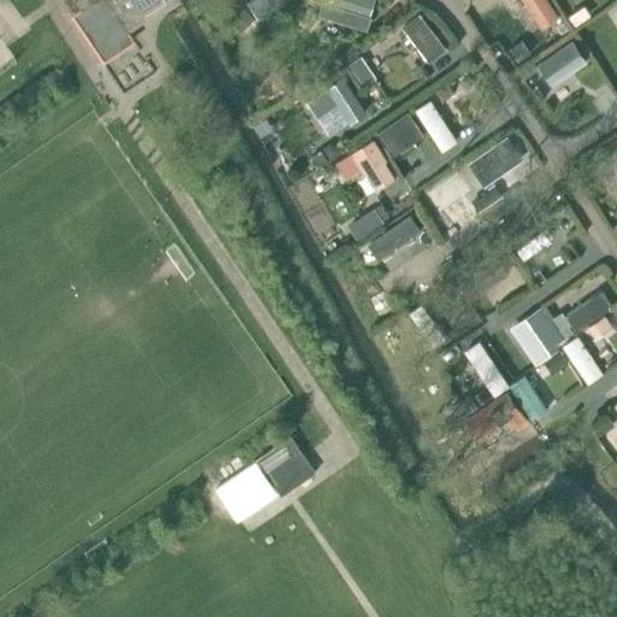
[(104,59),(134,39),(125,28),(166,0),(165,0),(78,0),(83,7),(74,13),(104,59)]
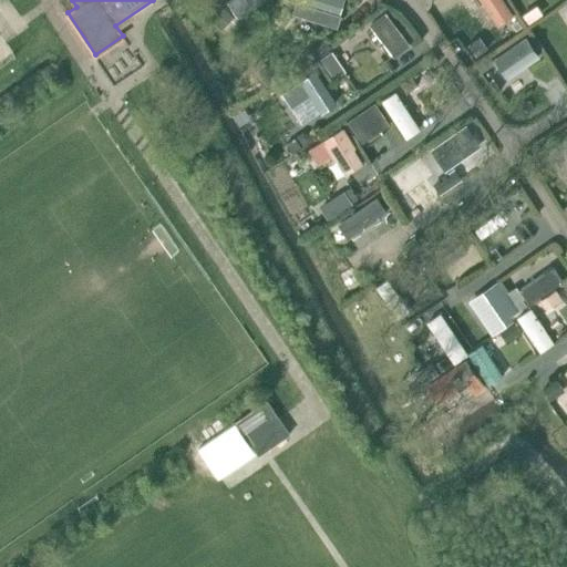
[(234,0),(244,14),(266,0),(234,0)]
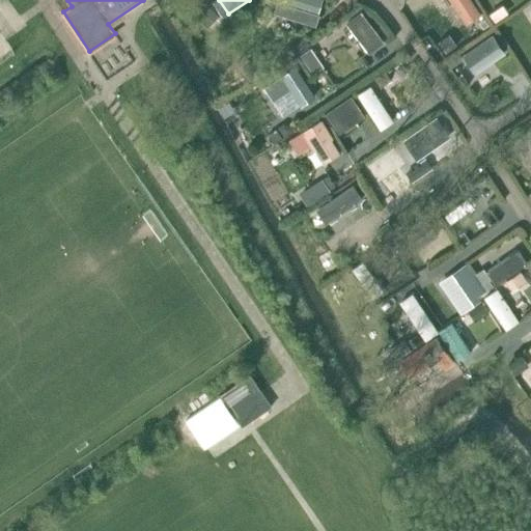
[(323,0),(276,0),(276,1),(317,16),(323,0)]
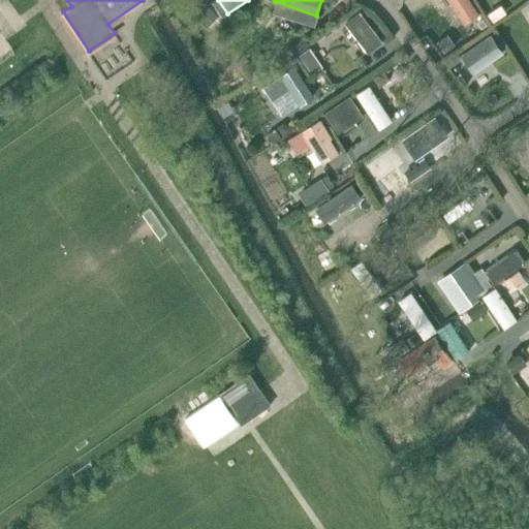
[(472,0),(448,0),(464,22),(480,10),(472,0)]
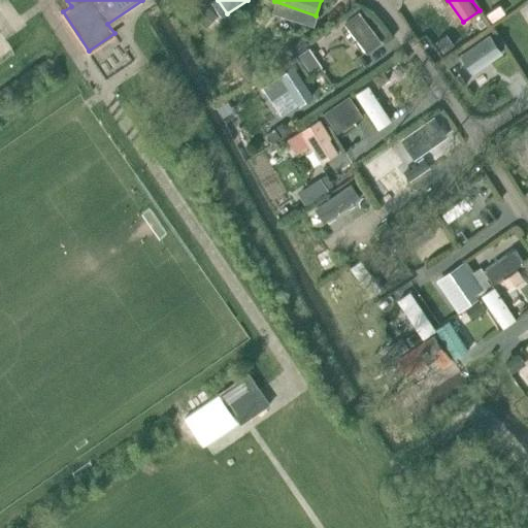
[(497,6),(487,13),(492,22),(503,14),(497,6)]
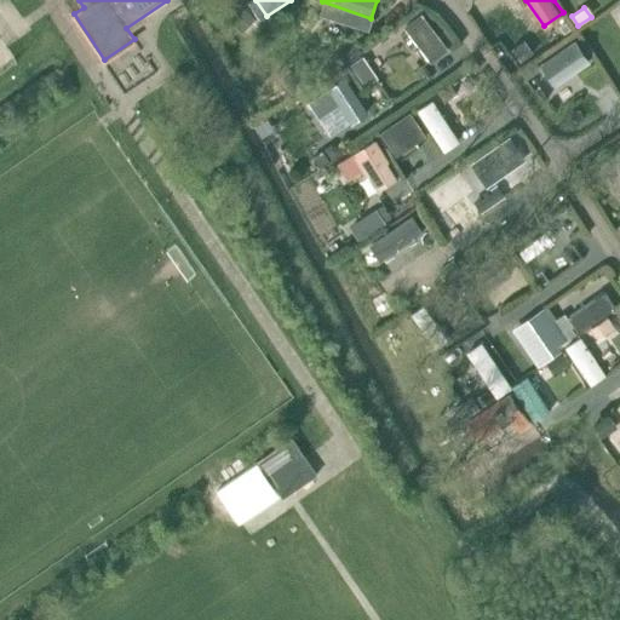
[(244,9),(234,19),(247,29),(256,18),(244,9)]
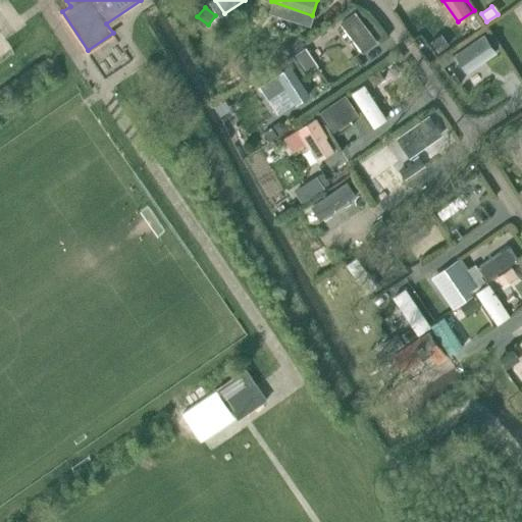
[(358,8),(343,19),(366,53),(381,43),(358,8)]
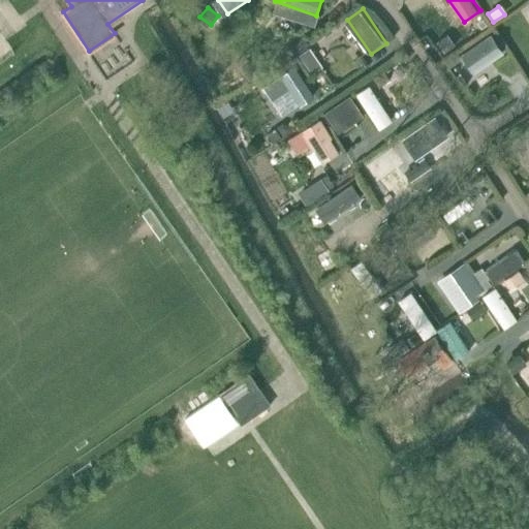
[(503,55),(490,35),(460,56),(473,75),(503,55)]
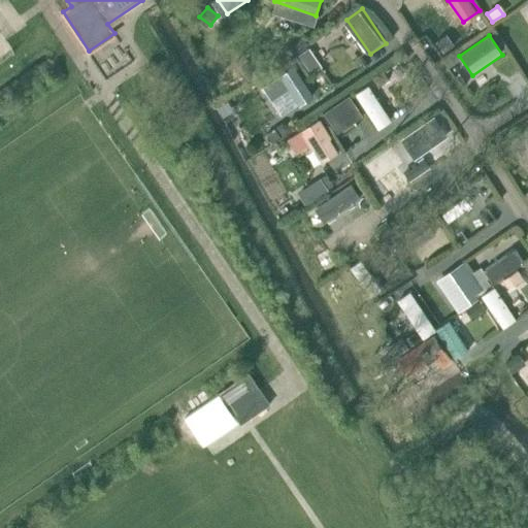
[(308,51),(299,57),(305,67),(310,74),(320,68),(308,51)]
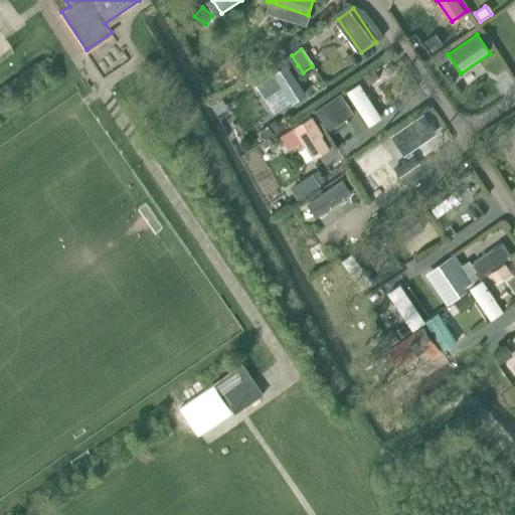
[(445,50),(433,59),(437,65),(449,57),(445,50)]
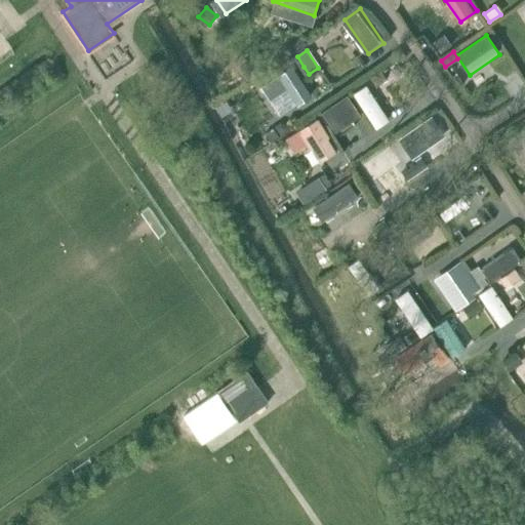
[(251,90),(264,108),(308,78),(295,59),(251,90)]
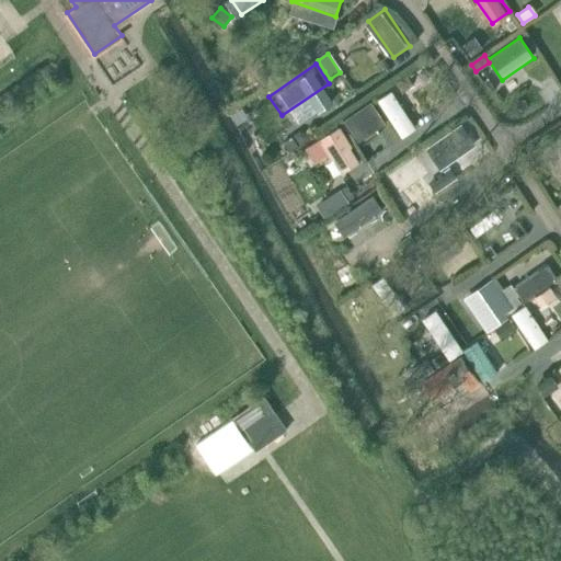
[(408,76),(396,82),(401,91),(412,84),(408,76)]
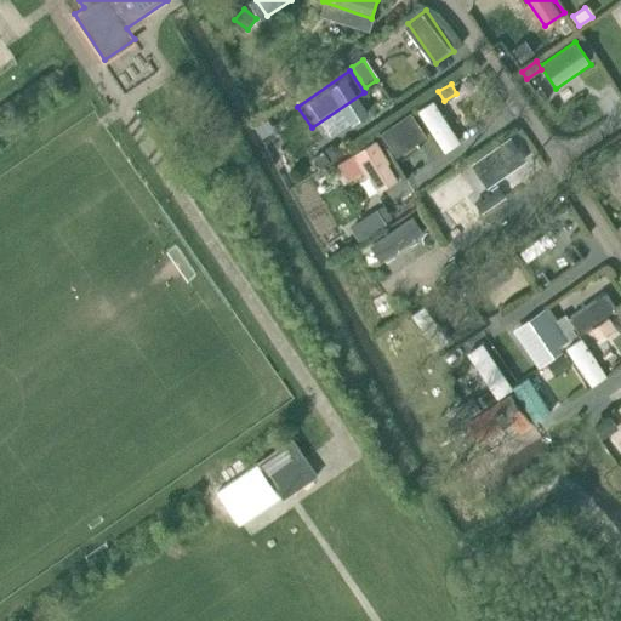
[(445,135),(426,106),(409,117),(429,146),(445,135)]
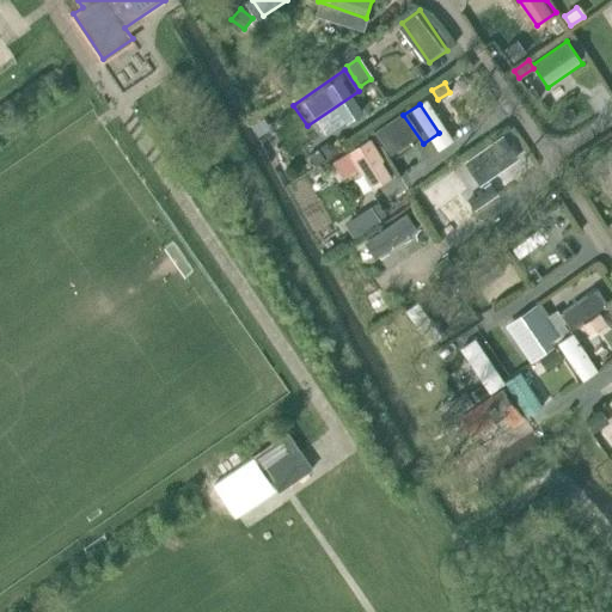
[(395,120),(378,132),(401,164),(417,152),(395,120)]
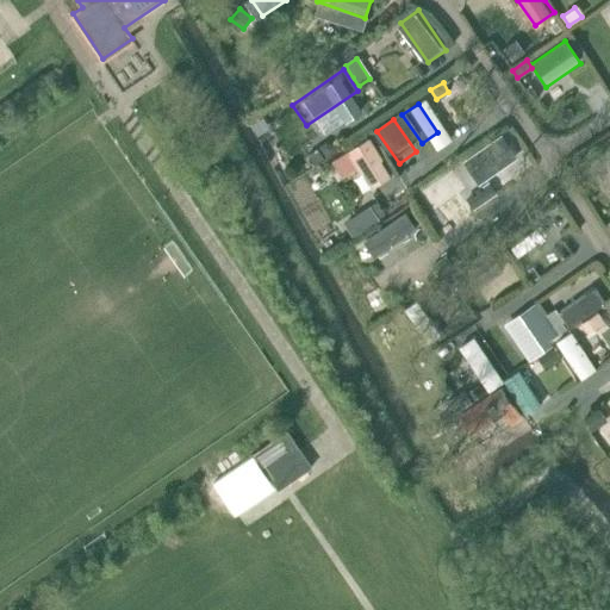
[(367,134),(344,149),(378,198),(400,182),(367,134)]
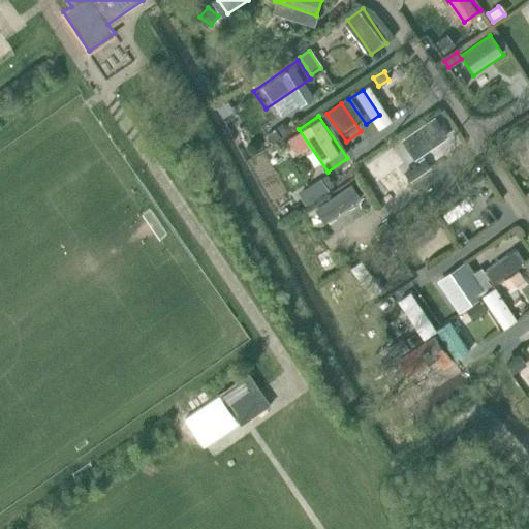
[(441,119),(407,143),(416,156),(450,132),(441,119)]
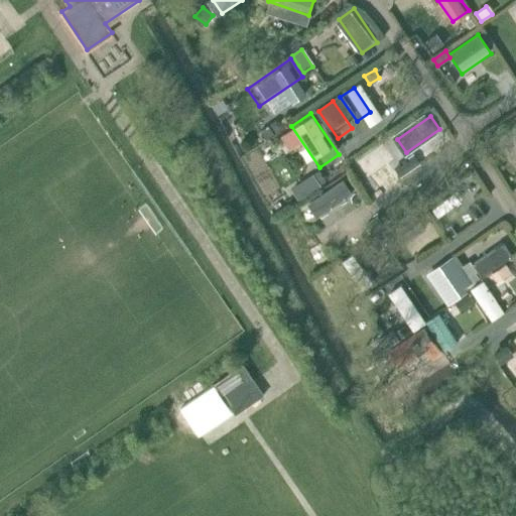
[(275,133),(284,127),(281,121),(275,120),(269,124),(275,133)]
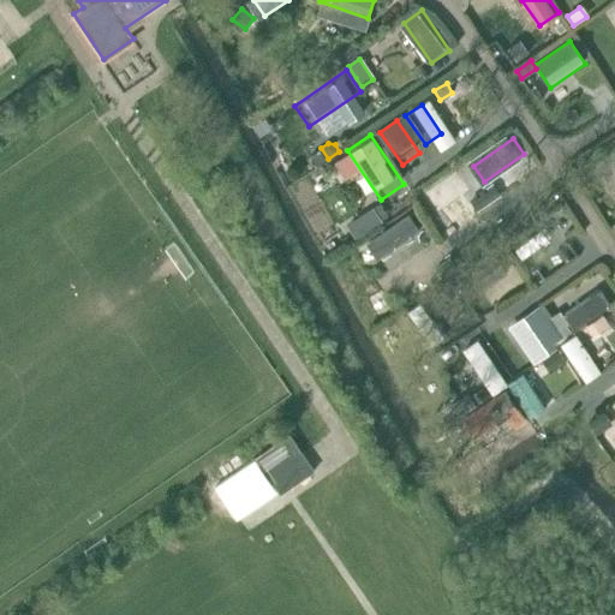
[(491,184),(470,199),(477,210),(500,195),(491,184)]
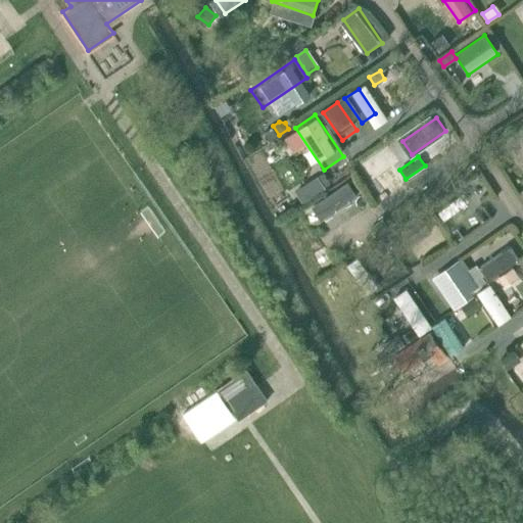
[(389,188),(370,159),(357,170),(375,197),(389,188)]
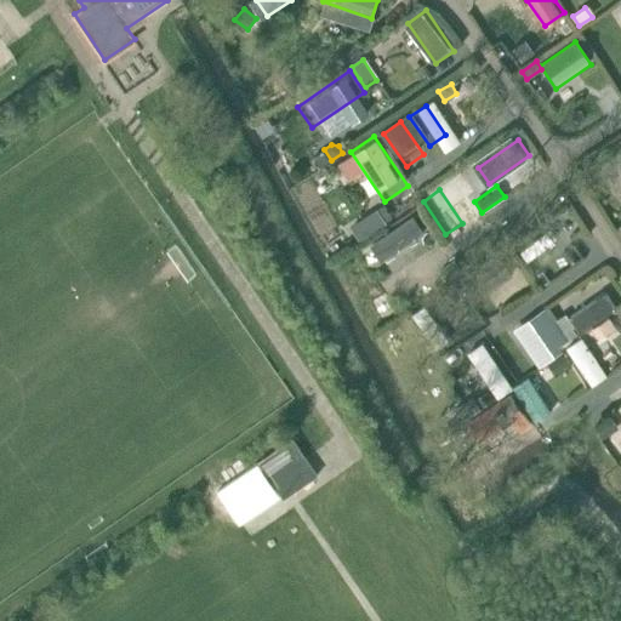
[(617,221),(620,217),(620,193),(605,205),(617,221)]
